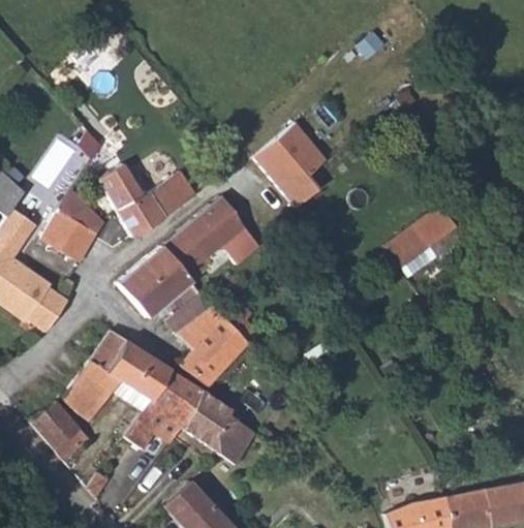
[(299,125),(255,159),(295,208),(317,189),(306,175),(327,159),(299,125)]
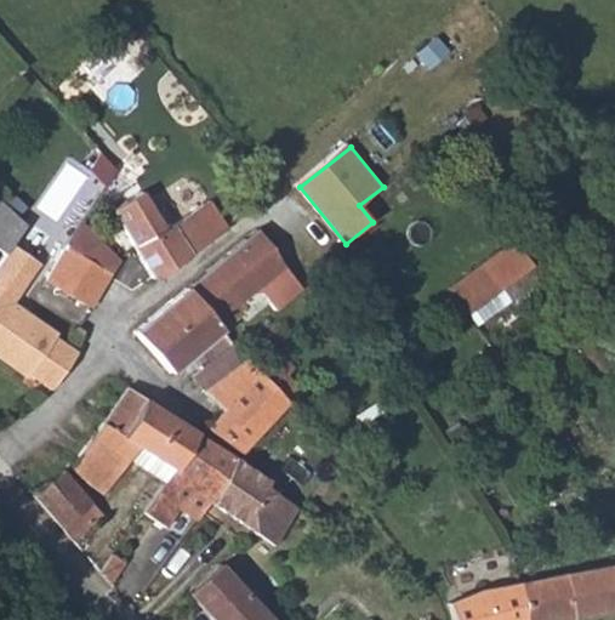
[(95,163),(112,175),(121,161),(106,148),(95,163)]
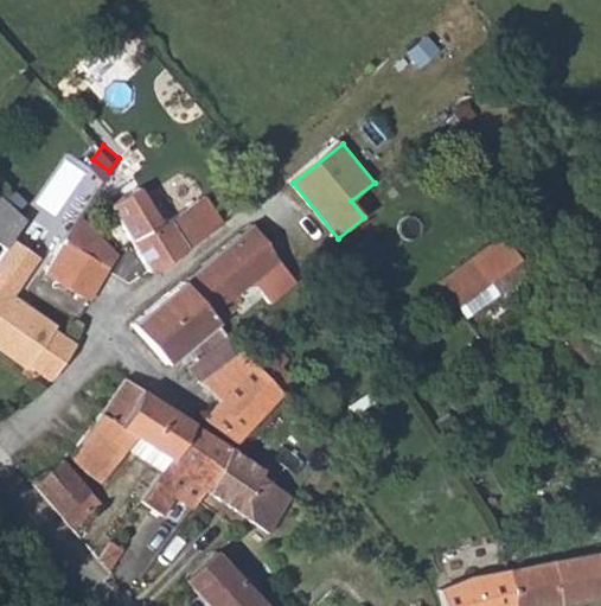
[(134,242),(154,273),(230,222),(213,197),(173,219),(151,179),(113,202),(136,240),(134,242)]
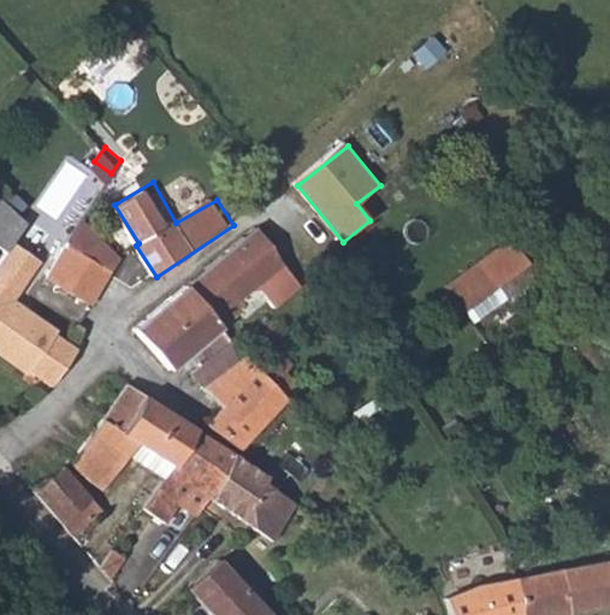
[(0,193),(0,243),(7,247),(10,243),(27,216),(0,193)]
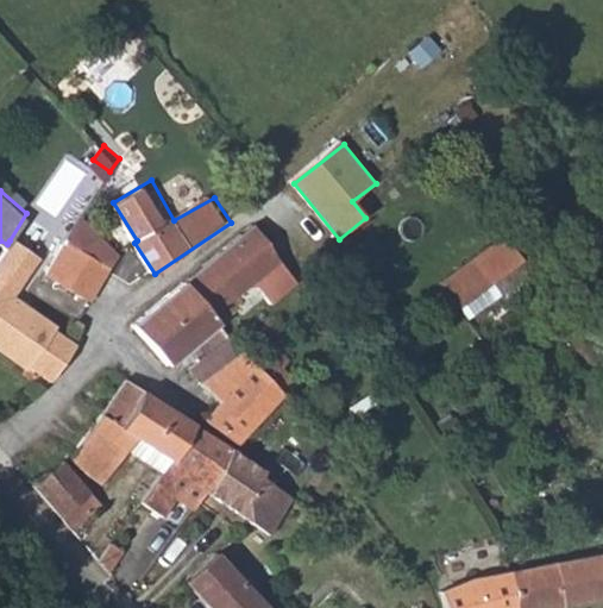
[(123,256),(85,217),(67,244),(113,270),(123,256)]
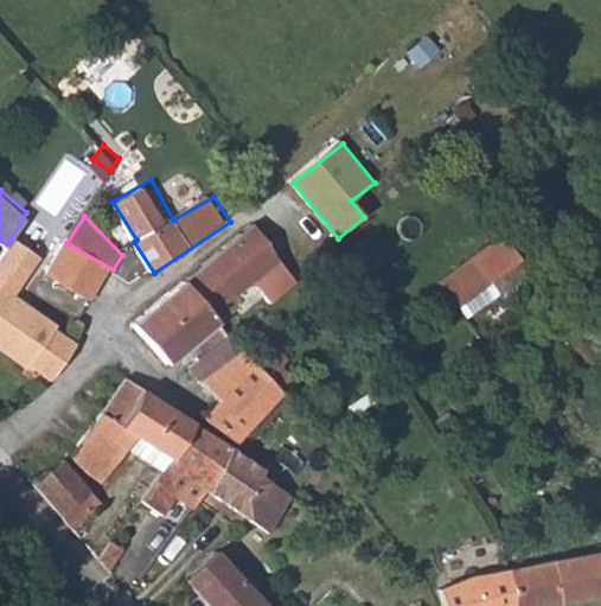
[(298,282),(256,225),(186,285),(210,314),(222,326),(238,310),(244,317),(268,297),(273,301),(298,282)]
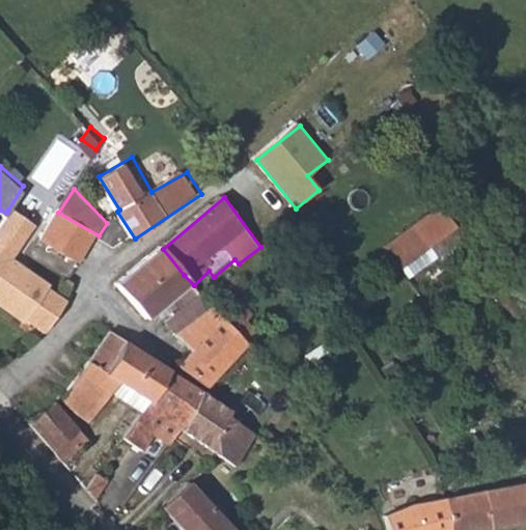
[(443,202),(388,245),(406,267),(461,224),(443,202)]
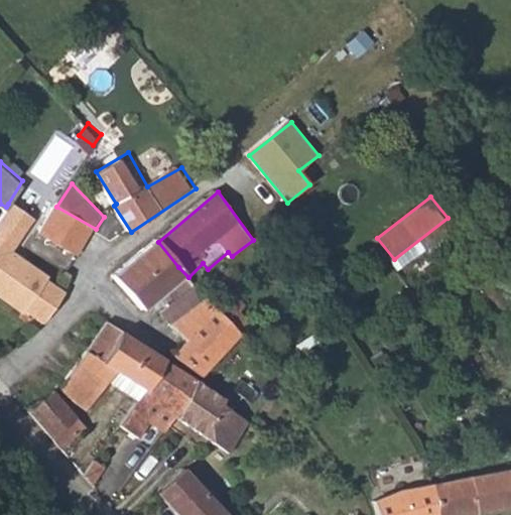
[(0,216),(0,295),(21,308),(23,306),(42,317),(60,284),(42,273),(43,270),(10,252),(30,218),(8,204),(6,207),(0,216)]
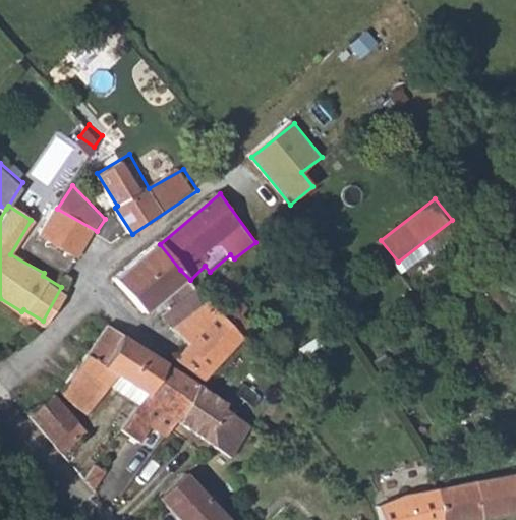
[(43,235),(82,257),(97,231),(57,209),(43,235)]
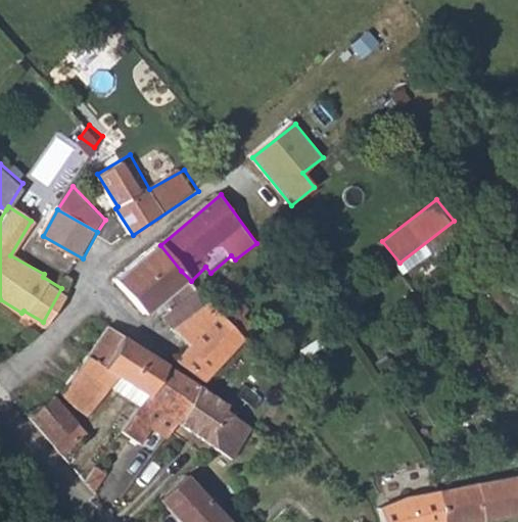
[(176,310),(165,319),(175,330),(209,302),(191,281),(181,271),(160,245),(118,280),(147,314),(156,306),(163,299),(176,310)]
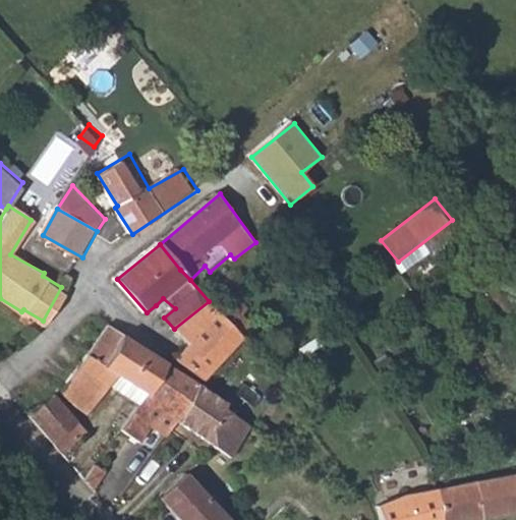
[(432,251),(409,264),(424,288),(438,280),(435,272),(443,267),(432,251)]
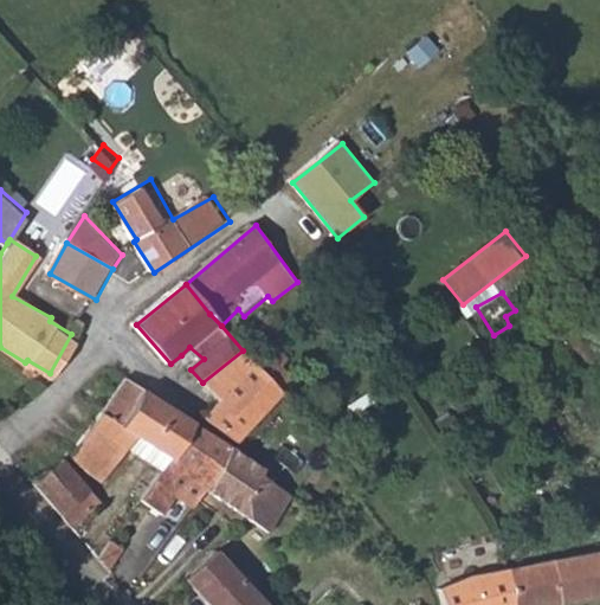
[(239,442),(283,397),(285,393),(257,362),(243,351),(202,383),(221,400),(206,418),(236,438),(239,442)]
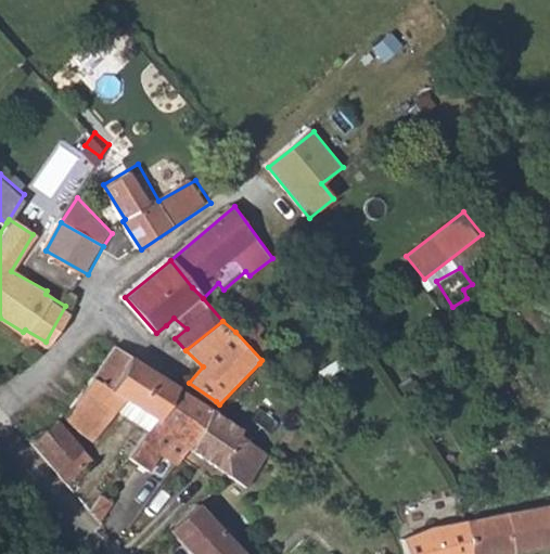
[(116,347),(97,377),(113,388),(132,358),(116,347)]
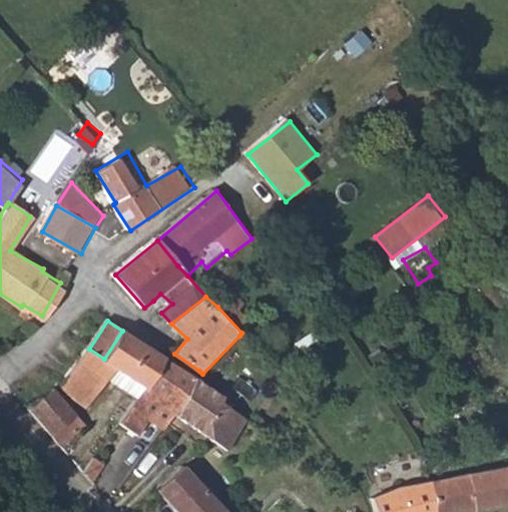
[(118,368),(147,387),(165,358),(122,331),(104,359),(118,368)]
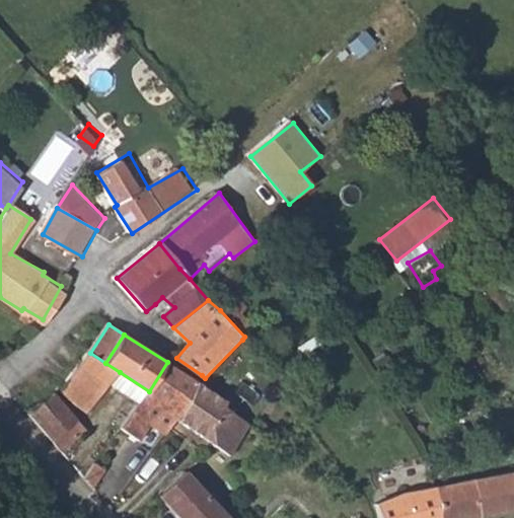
[(92,413),(113,383),(120,372),(105,363),(90,353),(65,390),(92,413)]
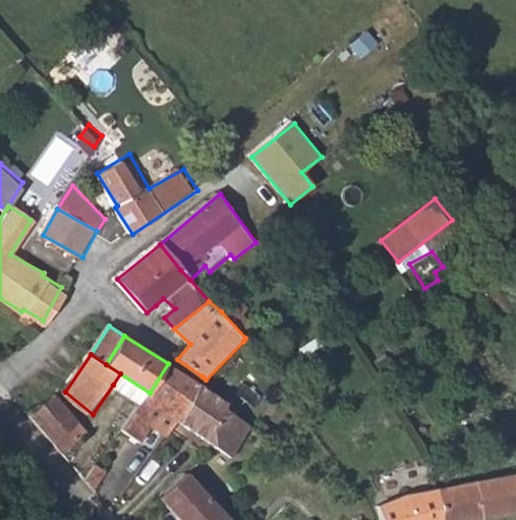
[(154,423),(168,435),(172,429),(177,422),(182,413),(198,383),(168,363),(150,393),(149,393),(142,403),(123,428),(140,442),(154,423)]
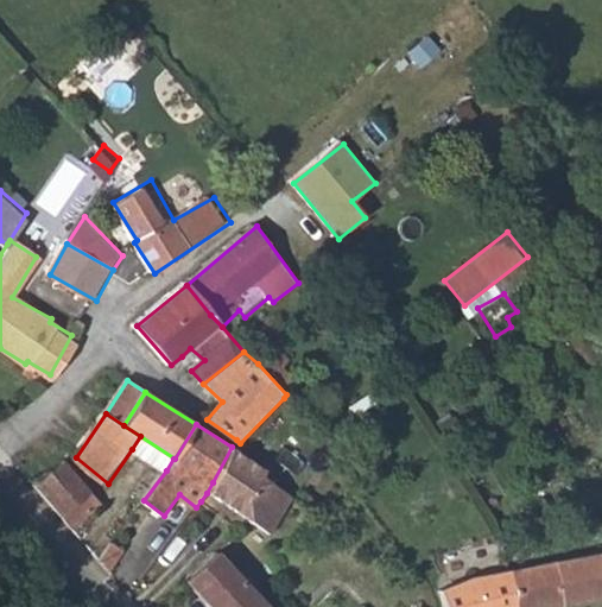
[(132,449),(166,470),(173,459),(175,459),(140,436),(132,449)]
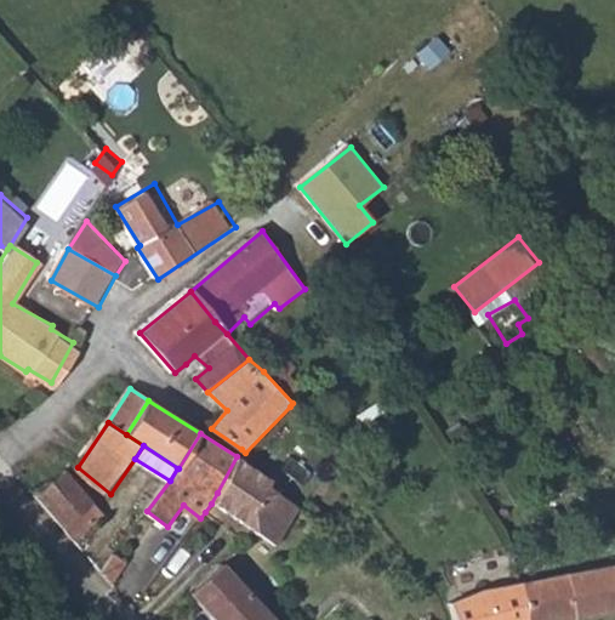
[(237,456),(217,493),(211,504),(244,523),(257,533),(279,546),(296,512),(265,493),(273,478),(269,476),(237,456)]
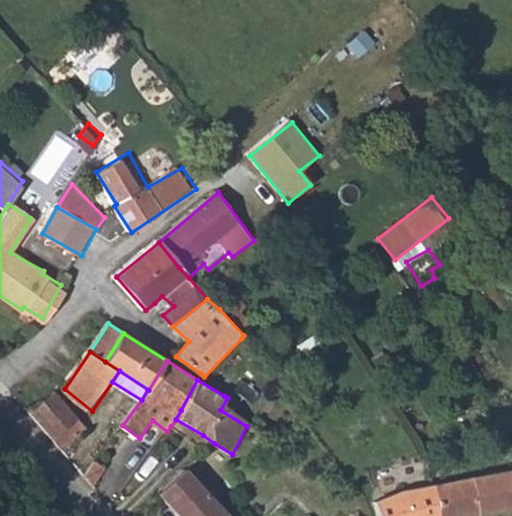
[(89,425),(61,396),(57,391),(30,413),(55,439),(69,425),(78,435),(89,425)]
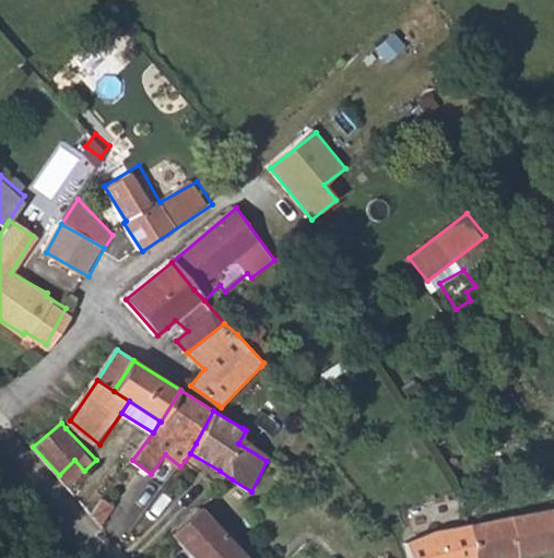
[(68,485),(84,471),(74,460),(59,475),(68,485)]
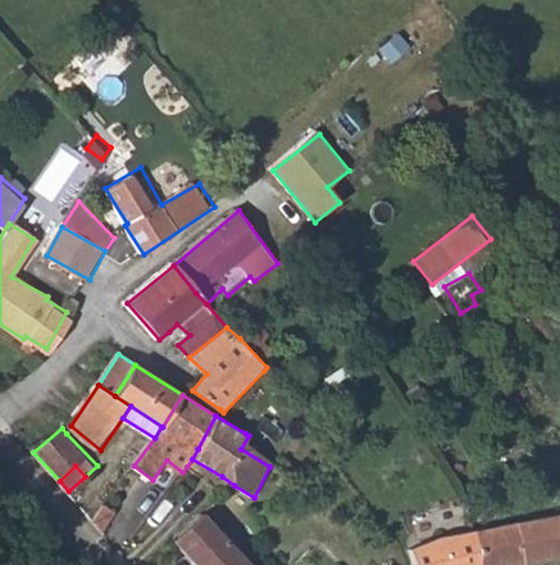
[(341,503),(330,492),(319,503),(328,514),(341,503)]
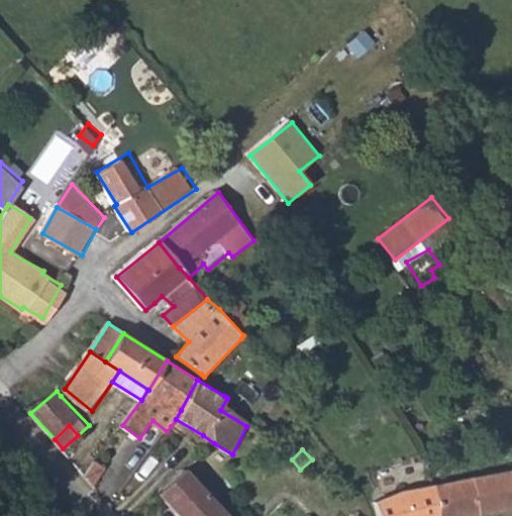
[(160,493),(180,515),(184,515),(209,493),(208,492),(185,468),(160,493)]
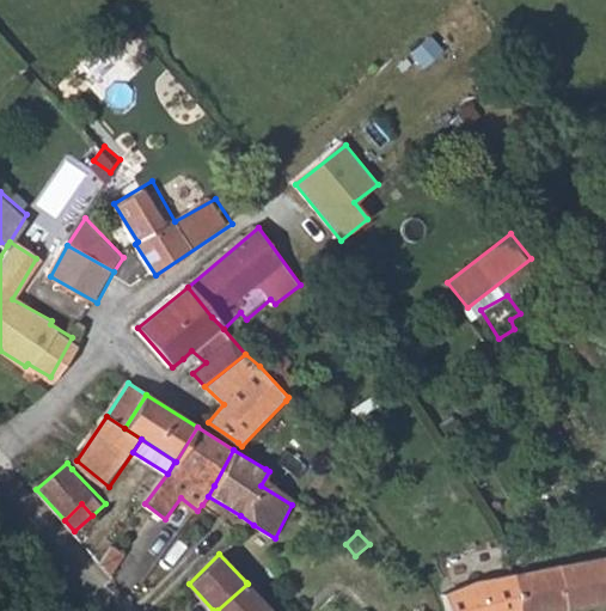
[(568,610),(605,602),(605,555),(516,575),(524,610),(568,610)]
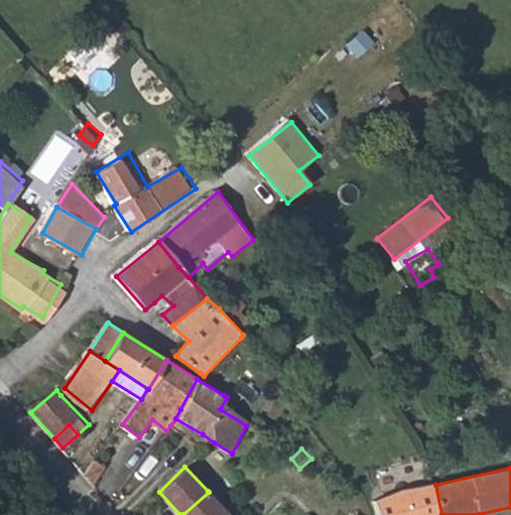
[(441,514),(435,485),(416,489),(412,472),(392,477),(395,494),(375,501),(380,514),(441,514)]
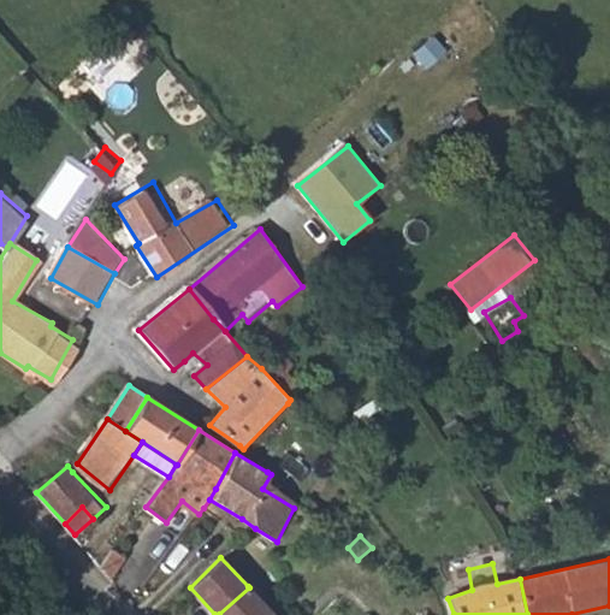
[(274,614),(249,587),(219,614),(274,614)]
